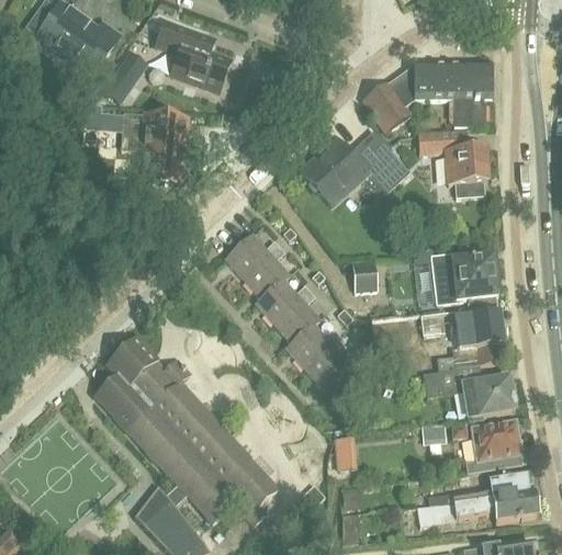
[(103,58),(122,32),(102,19),(98,25),(60,0),(34,38),(100,85),(113,66),(103,58)]
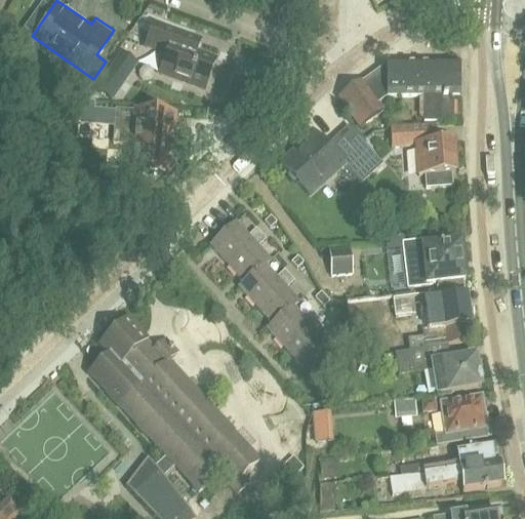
[(214,54),(195,47),(199,35),(154,18),(145,41),(166,49),(159,68),(203,84),(214,54)]
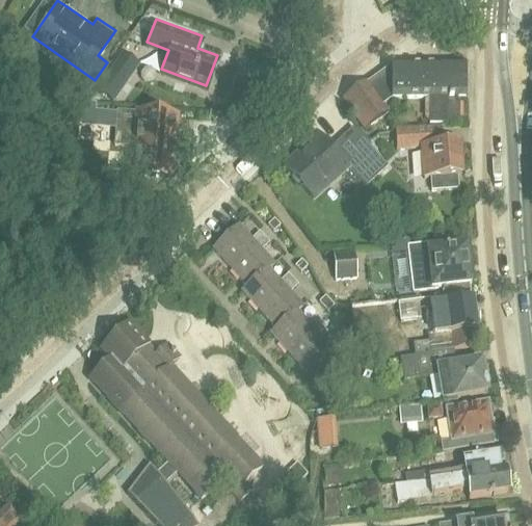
[(366,77),(342,94),(362,123),(386,106),(380,98),(392,89),(392,93),(428,93),(429,119),(457,119),(457,113),(459,113),(459,97),(457,97),(456,93),(464,93),(464,58),(392,59),(366,78),(366,77)]
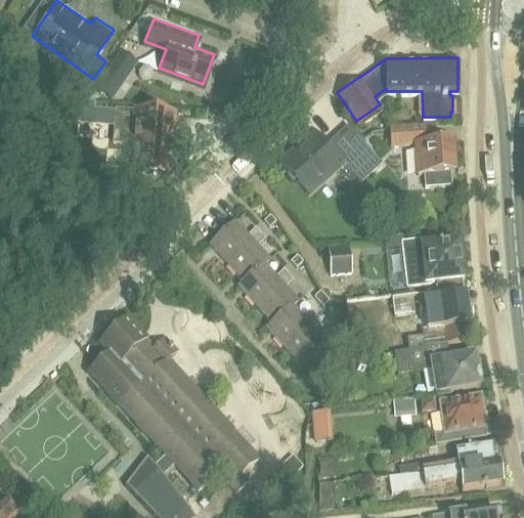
[(124,79),(106,66),(94,83),(112,95),(124,79)]
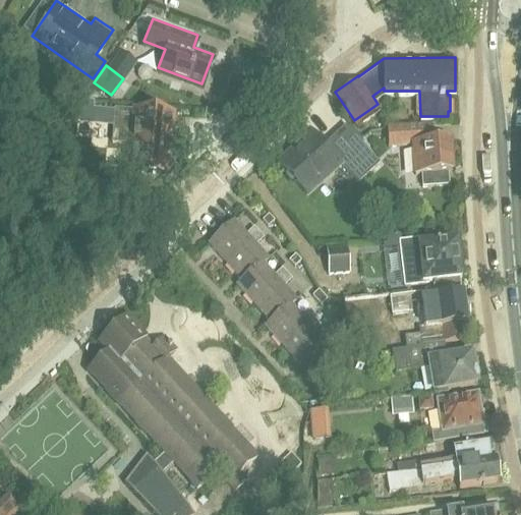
[(173,108),(133,105),(128,166),(168,169),(169,151),(172,151),(172,149),(171,149),(171,140),(173,140),(173,139),(170,139),(173,108)]
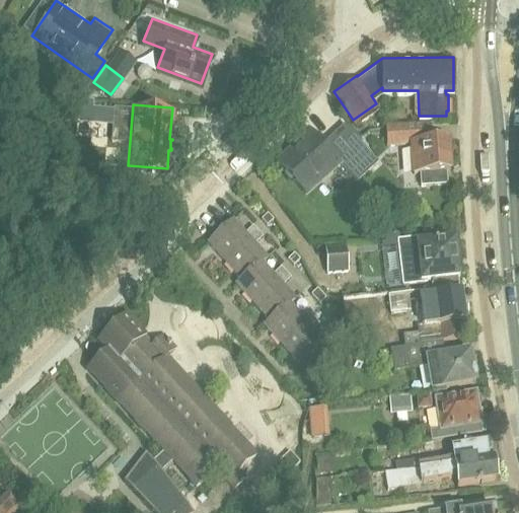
[(420,182),(421,182),(446,180),(445,167),(449,166),(447,137),(433,138),(432,121),(385,124),(386,142),(409,140),(411,170),(420,170),(420,182)]
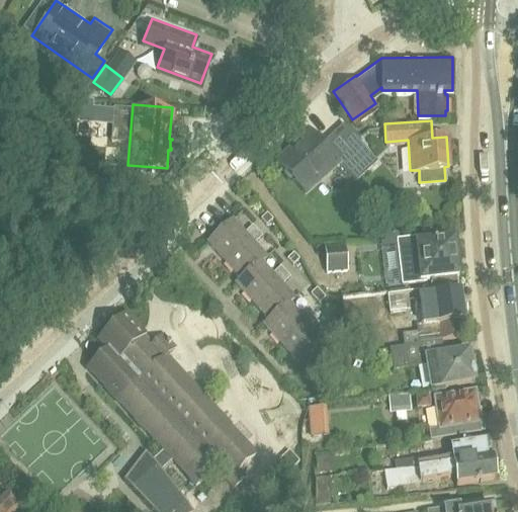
[(331,132),(365,168),(376,158),(343,121),(331,132)]
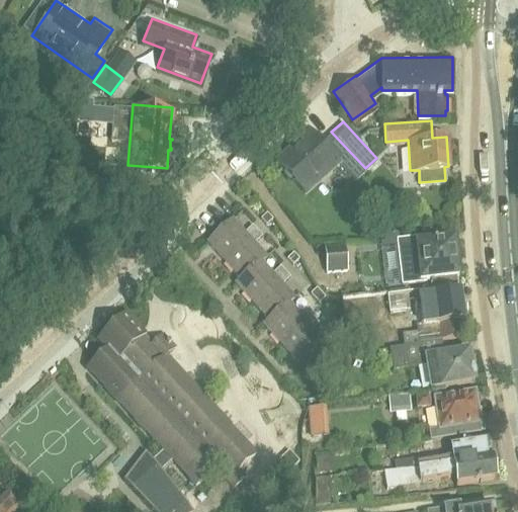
[(276,158),(305,189),(337,160),(354,178),(365,168),(331,132),(321,141),(309,128),(276,158)]
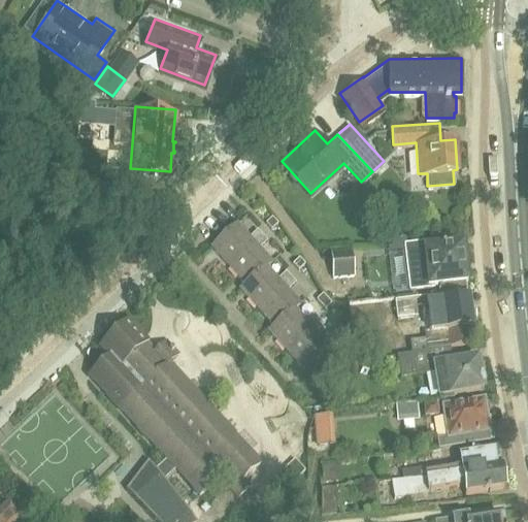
[(266,217),(265,218),(271,225),(272,224),(277,220),(271,213),(266,217)]
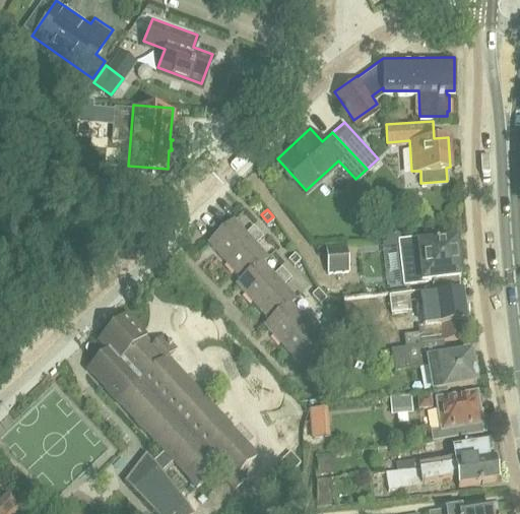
[(209,239),(225,257),(259,227),(255,221),(247,229),(235,215),(209,239)]
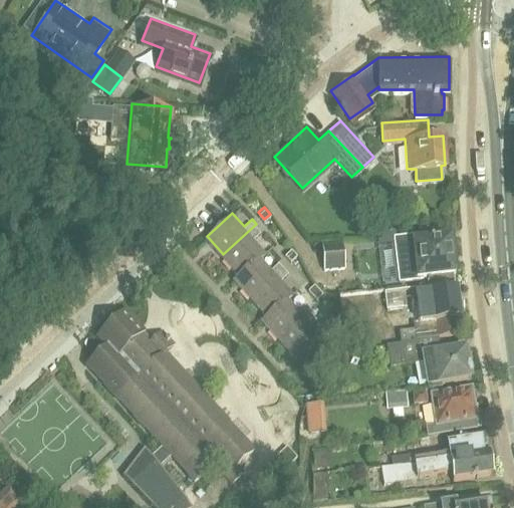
[(261,229),(256,224),(223,254),(240,271),(240,272),(260,253),(260,254),(265,249),(254,236),(261,229)]
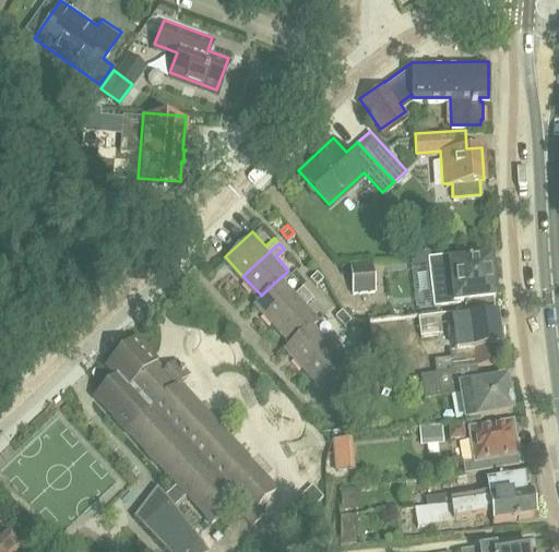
[(452,253),(428,256),(433,303),(455,301),(454,299),(464,298),(464,307),(492,303),(491,295),(495,294),(492,275),(495,275),(492,259),(490,260),(489,255),(452,260),(452,253)]
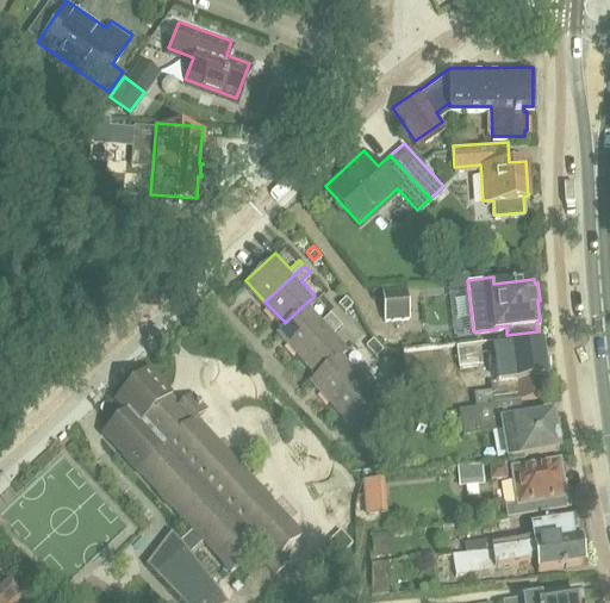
[(381,288),(385,317),(409,315),(405,286),(381,288)]
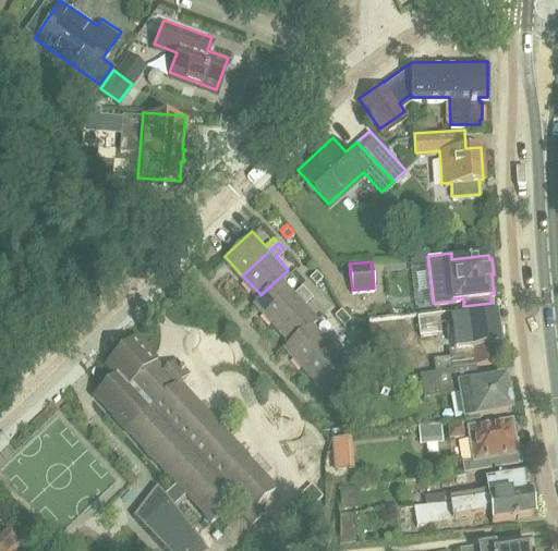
[(311,272),(310,273),(315,280),(317,279),(322,274),(316,268),(311,272)]
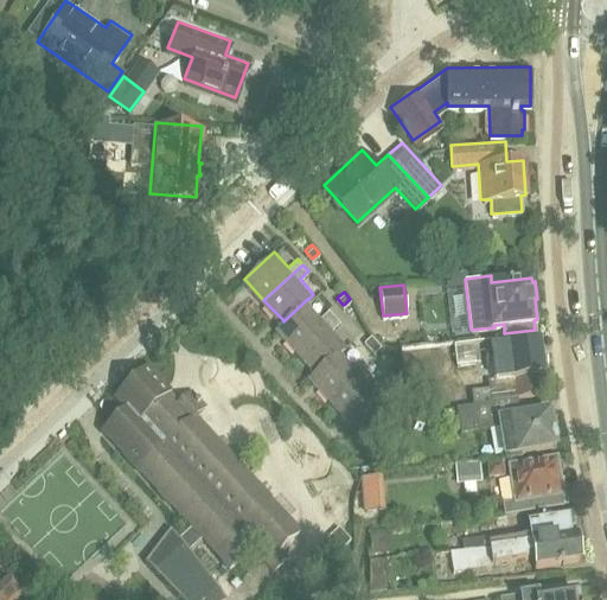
[(278,326),(296,348),(336,312),(330,306),(320,314),(307,300),(307,299),(283,321),(283,320),(278,326)]
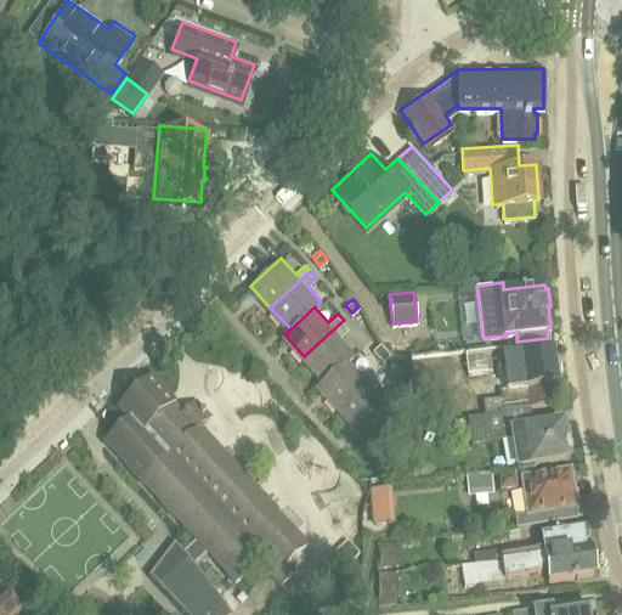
[(350,327),(344,320),(304,356),(324,378),(324,379),(348,357),(349,357),(356,351),(340,336),(350,327)]
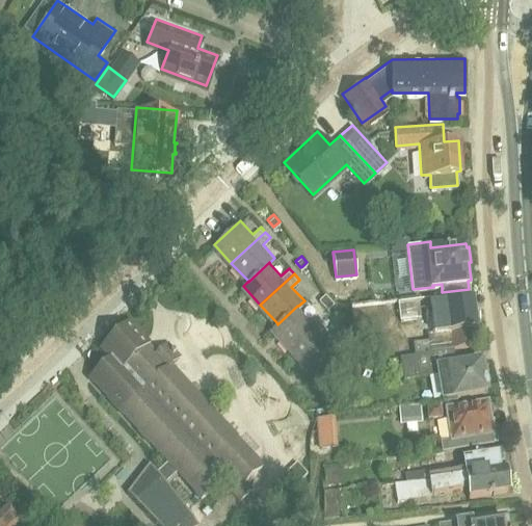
[(323,294),(318,298),(326,308),(327,307),(334,301),(324,292),(323,294)]
